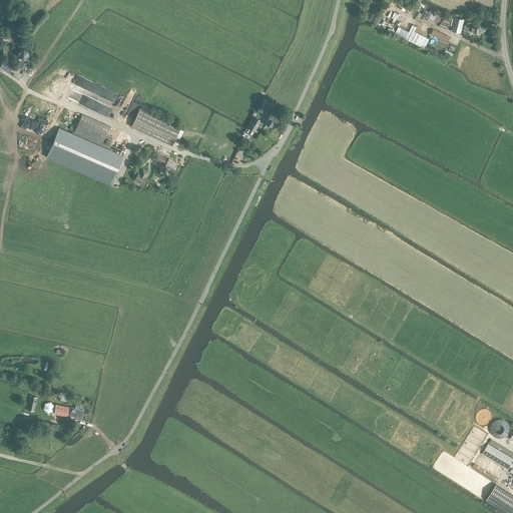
[(433,21),(439,24),(442,18),(436,16),(437,14),(430,10),(427,18),(434,20),(433,21)]
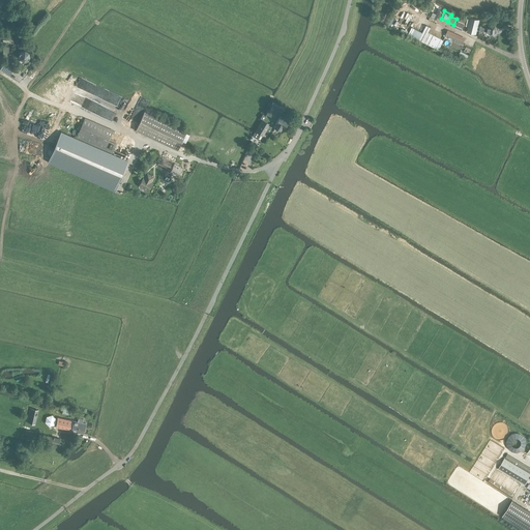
[(453,27),(455,28),(462,30),(464,25),(466,21),(459,18),(458,23),(455,22),(453,27)]
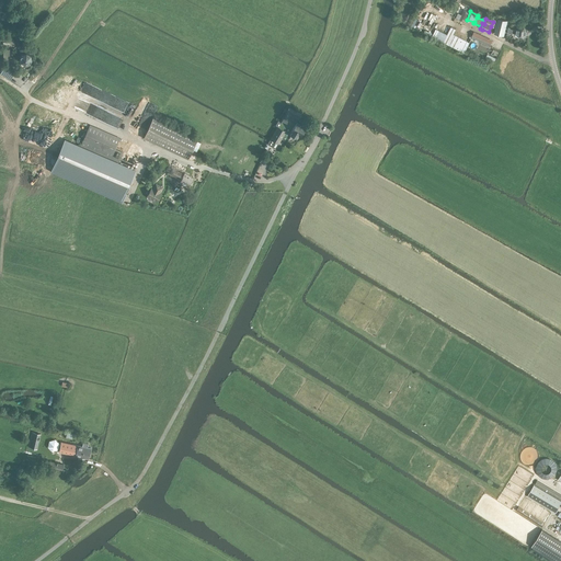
[(505,33),(506,26),(507,21),(497,19),(494,33),(504,36),(505,33)]
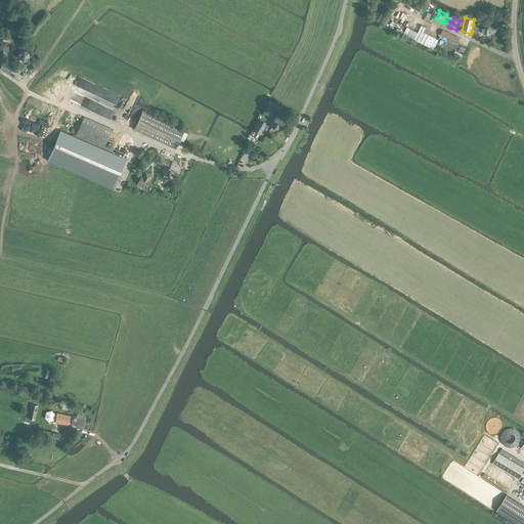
[(396,32),(435,48),(439,38),(424,32),(427,26),(422,25),(419,32),(407,27),(405,31),(398,28),(396,32)]
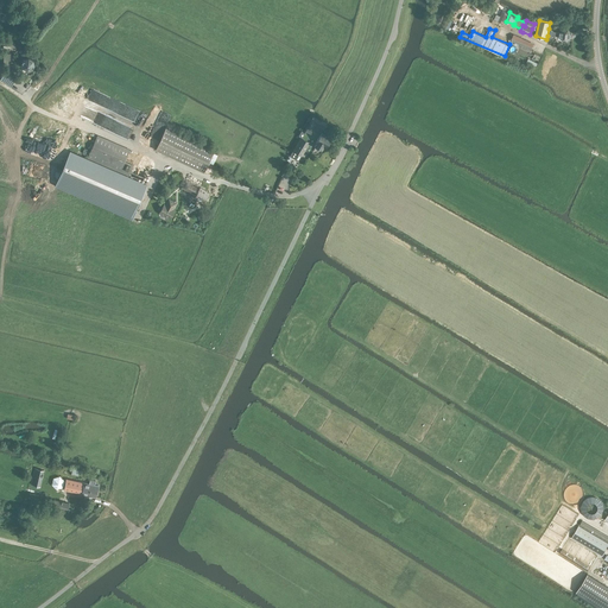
[(551,30),(549,29),(548,36),(558,37),(562,40),(568,42),(571,38),(571,33),(569,30),(563,29),(559,32),(555,31),(551,30)]
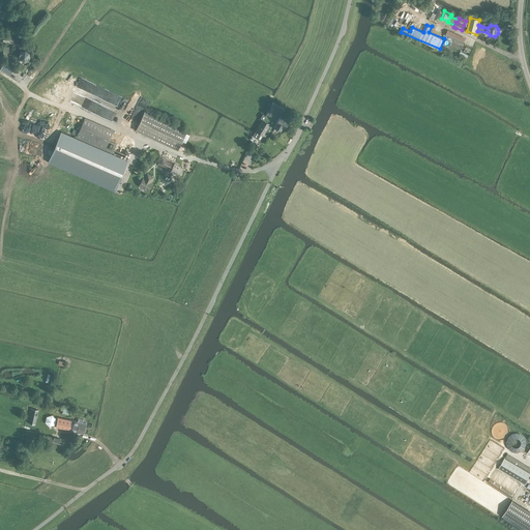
[(445,35),(463,43),(465,38),(448,30),(445,35)]
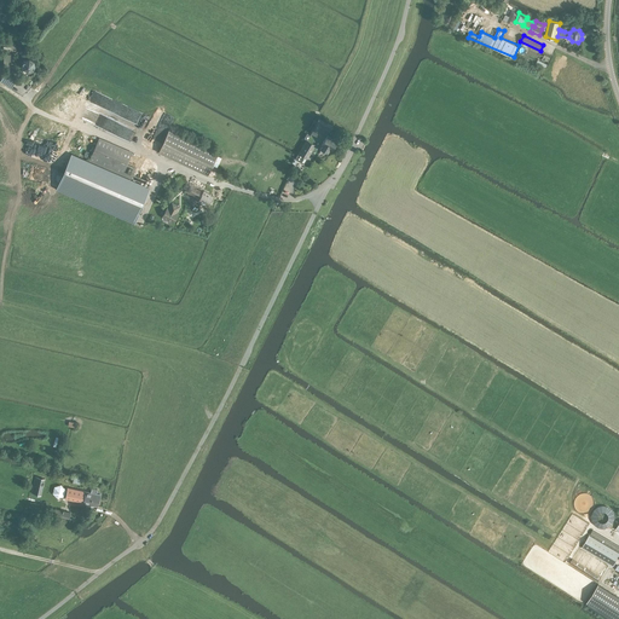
[(23,69),(24,69),(28,71),(33,70),(35,65),(34,61),(29,58),(24,59),(22,64),(23,69)]
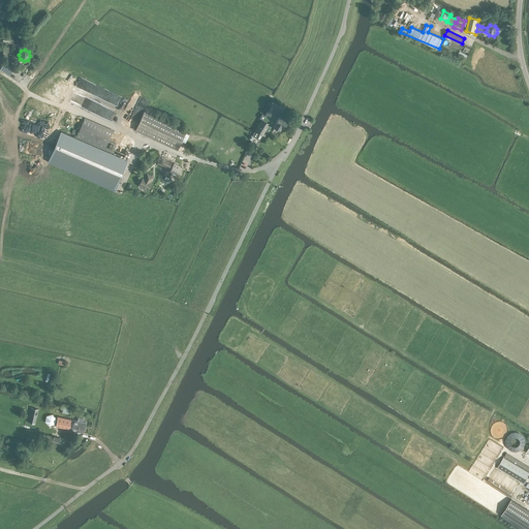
[(10,75),(13,70),(4,64),(2,66),(0,69),(10,75)]
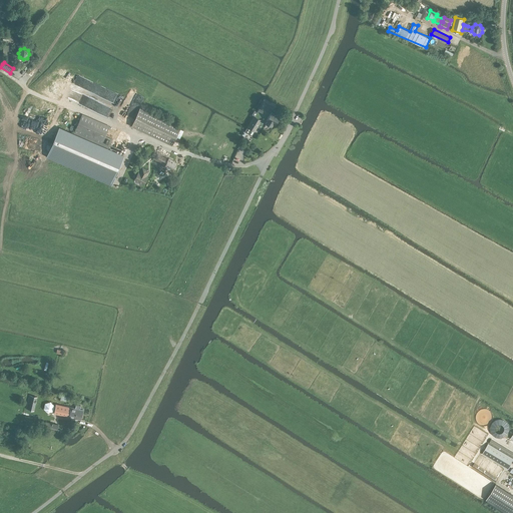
[(72,89),(69,98),(102,112),(109,114),(112,106),(72,89)]
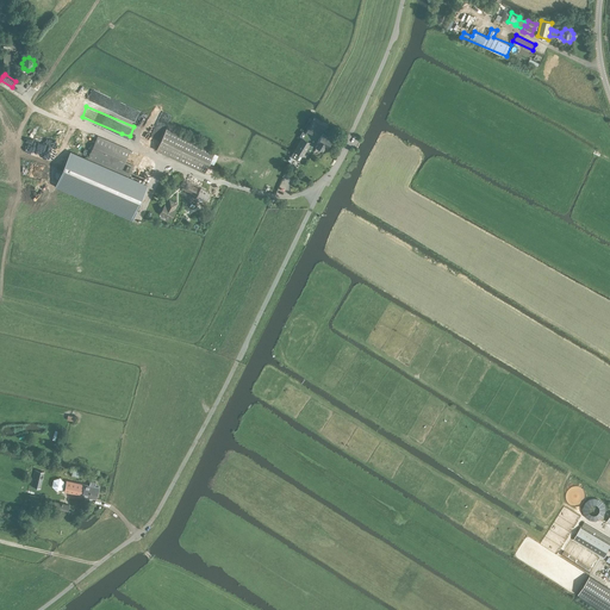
[(327,148),(332,139),(329,137),(332,131),(325,129),(328,124),(313,117),(311,122),(312,123),(305,134),(317,142),(315,145),(316,147),(317,147),(316,148),(316,149),(319,151),(321,150),(322,149),(323,150),(325,147),(327,148)]
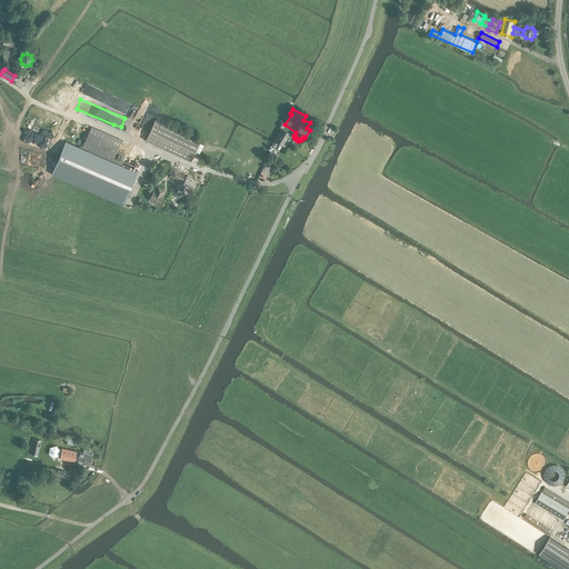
[(200,141),(178,130),(155,120),(146,140),(191,161),(200,141)]
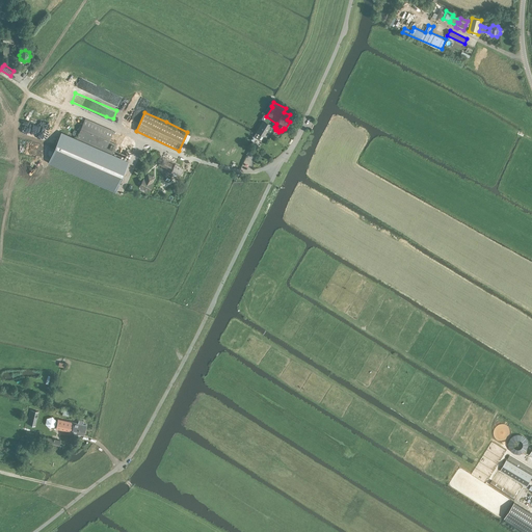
[(275,128),(274,127),(276,124),(266,116),(255,136),(259,139),(262,135),(264,136),(267,132),(271,134),(275,128)]
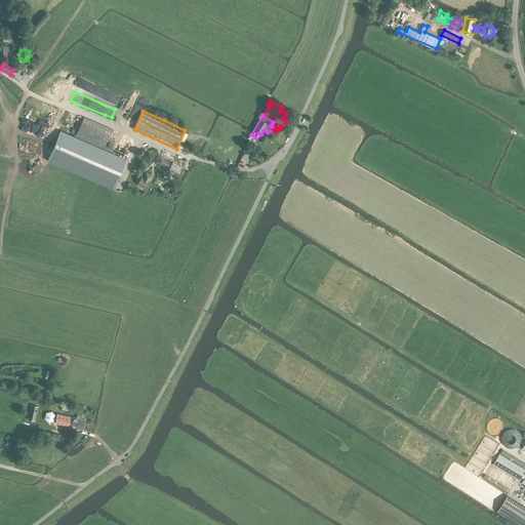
[(112,129),(84,117),(76,136),(111,152),(115,143),(108,139),(112,129)]
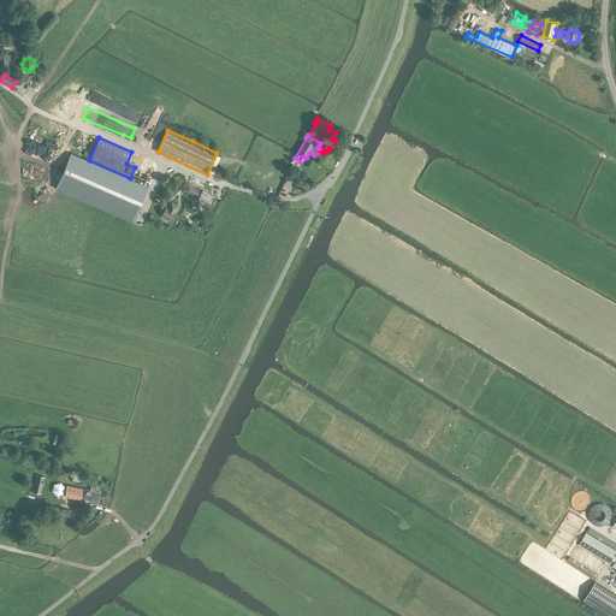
[(71,154),(57,188),(134,221),(148,188),(71,154)]
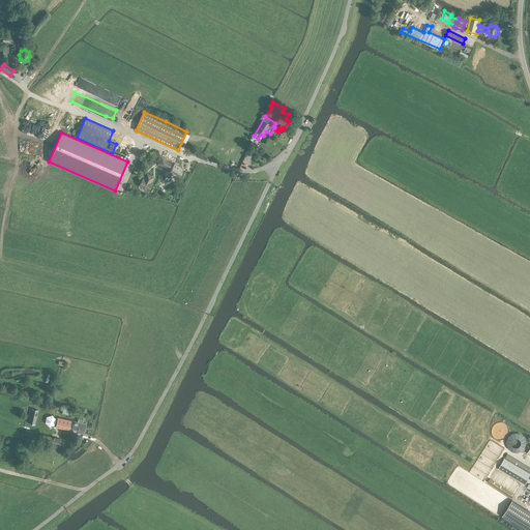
[(166,158),(160,168),(177,176),(182,168),(178,166),(179,165),(175,163),(174,164),(166,158)]
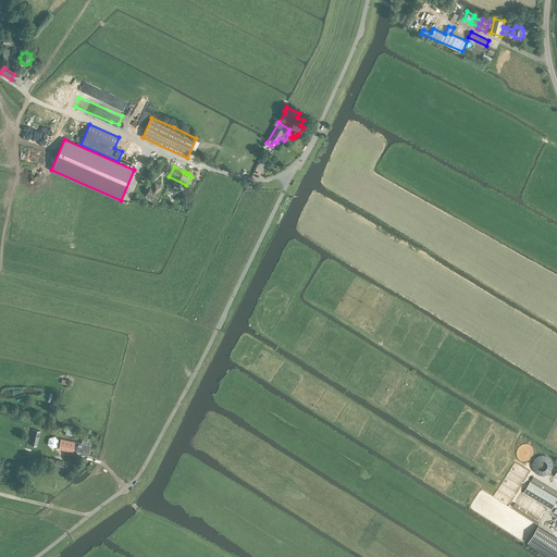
[(196,172),(193,178),(198,182),(201,175),(196,172)]
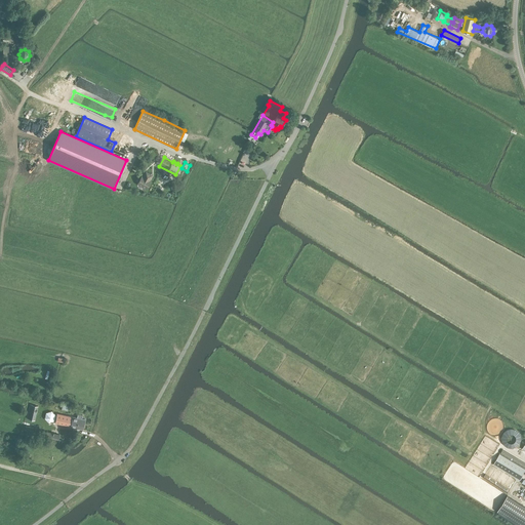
[(137,186),(147,191),(151,183),(150,182),(152,176),(146,173),(144,178),(142,177),(137,186)]
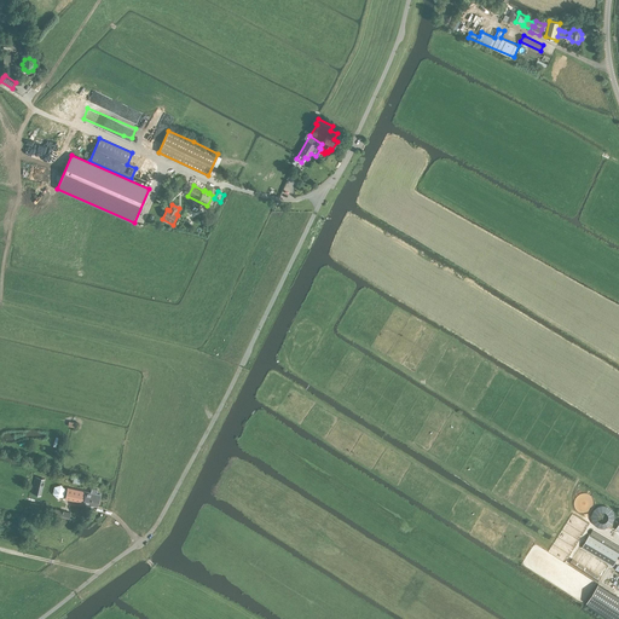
[(41,496),(45,479),(36,476),(33,493),(41,496)]
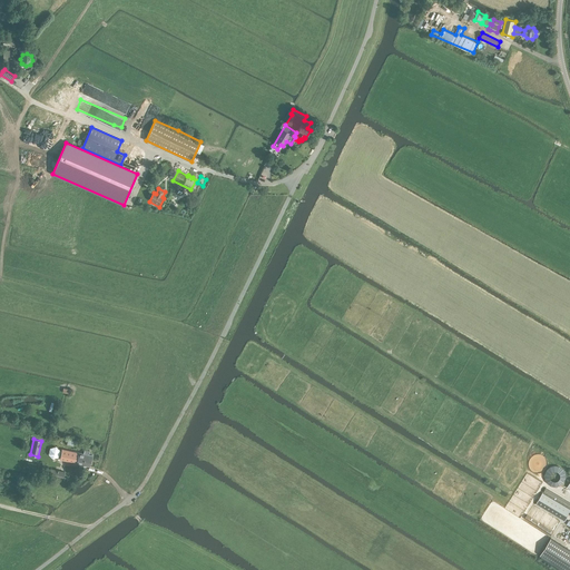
[(62,449),(60,459),(77,463),(82,464),(85,464),(89,465),(91,455),(88,454),(89,451),(85,450),(84,453),(79,452),(79,453),(62,449)]
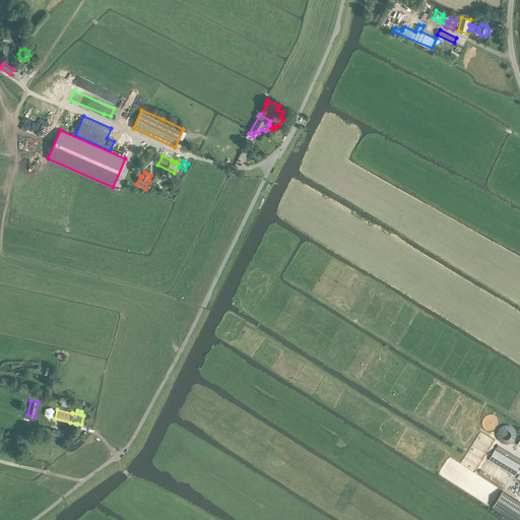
[(58,437),(58,435),(59,430),(46,428),(35,426),(34,431),(46,434),(58,437)]
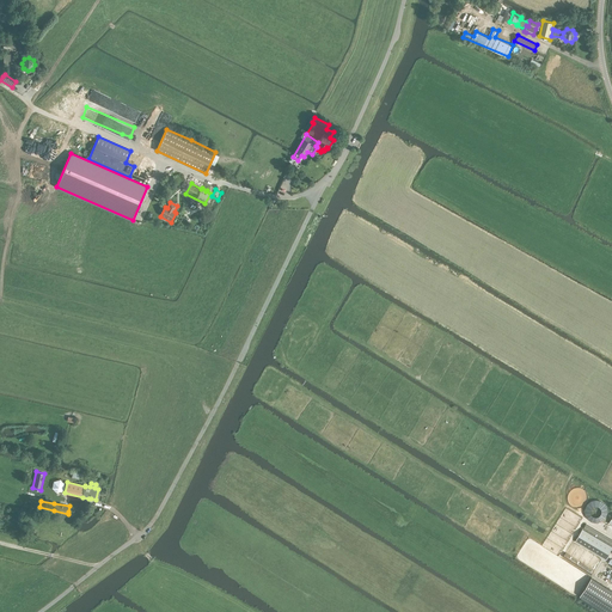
[(611,525),(609,524),(604,520),(601,526),(611,532),(611,525)]
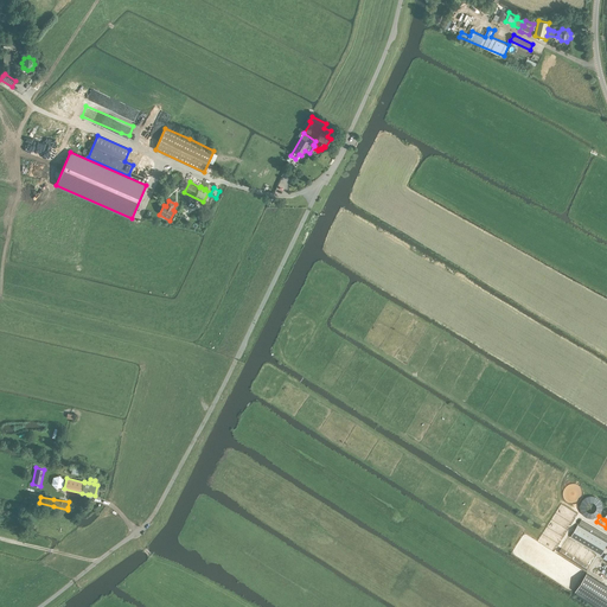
[(606,534),(581,518),(579,523),(606,540),(606,534)]
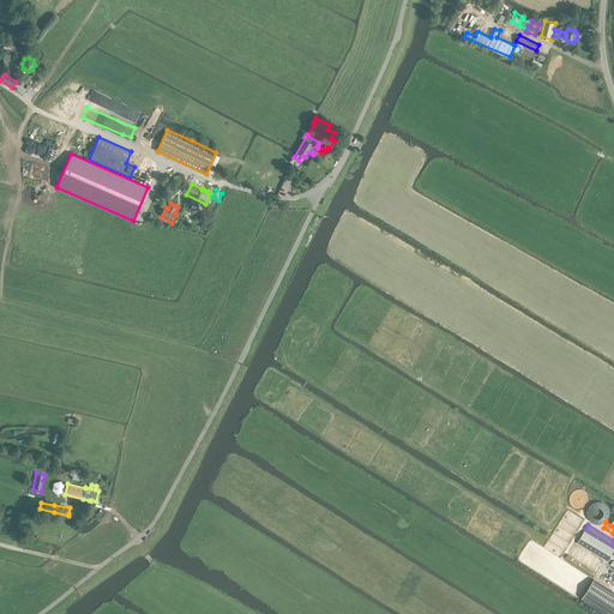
[(607,561),(613,549),(613,547),(584,530),(577,542),(607,561)]
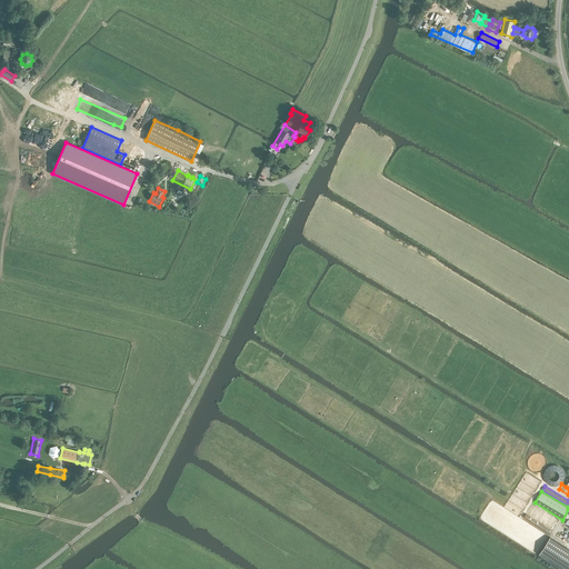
[(526,513),(525,517),(550,533),(552,530),(526,513)]
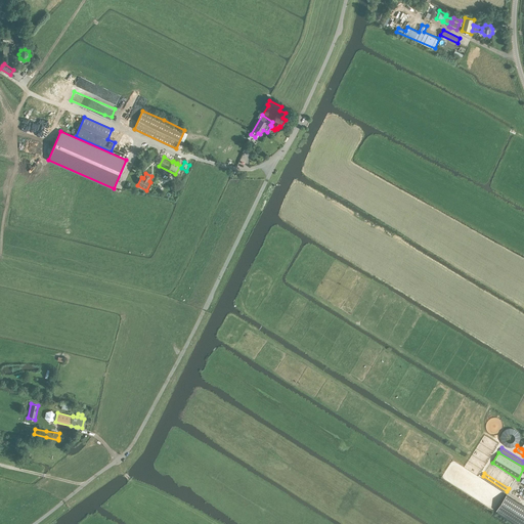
[(523,523),(523,505),(507,494),(496,510),(518,523),(523,523)]
